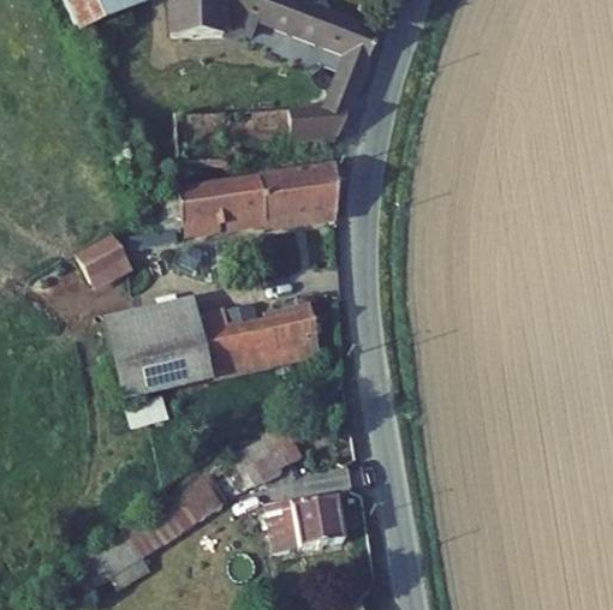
[(59,0),(75,36),(142,10),(137,0),(59,0)]
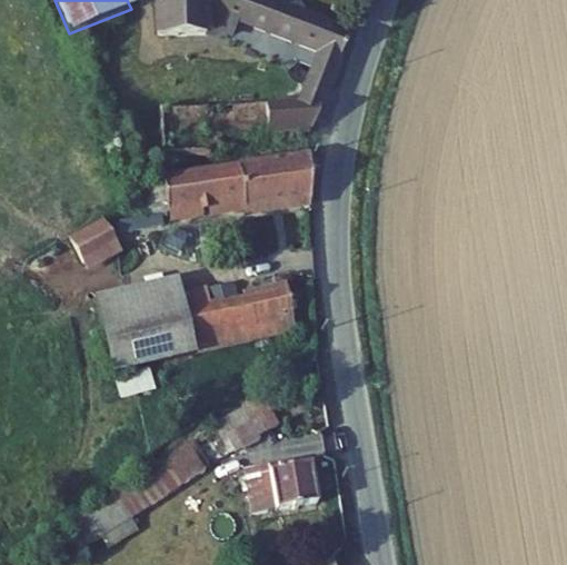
[(159,0),(159,30),(166,32),(237,35),(240,23),(316,49),(297,103),(219,101),(219,128),(315,131),(321,114),(330,114),(350,56),(351,21),(287,0),(159,0)]
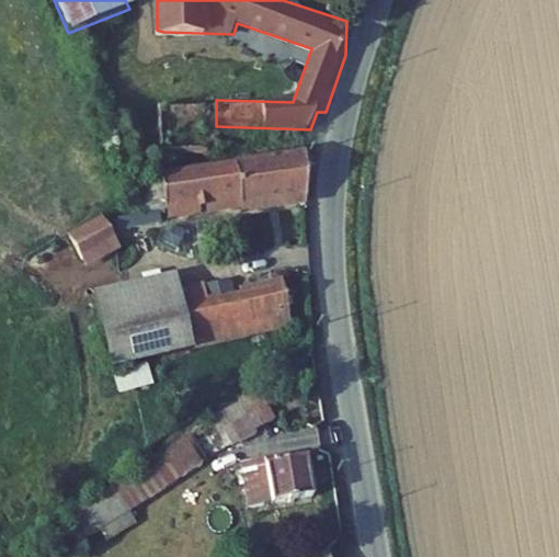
[(164,182),(174,223),(309,192),(309,146),(164,182)]
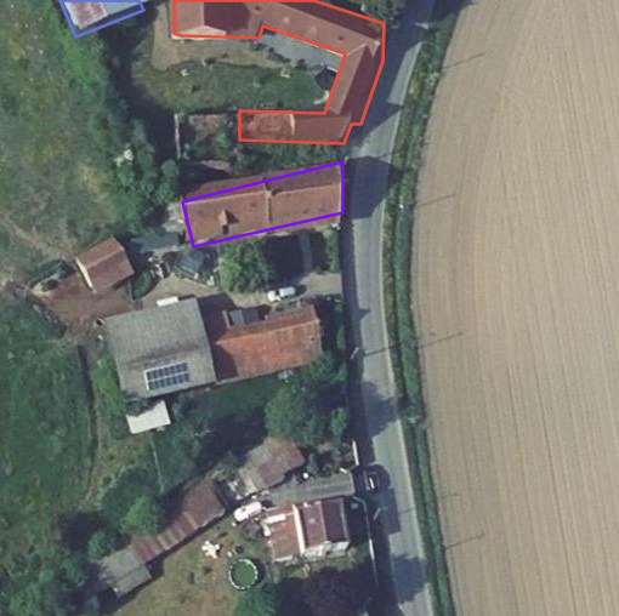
[(155,206),(166,254),(193,246),(182,201),(155,206)]
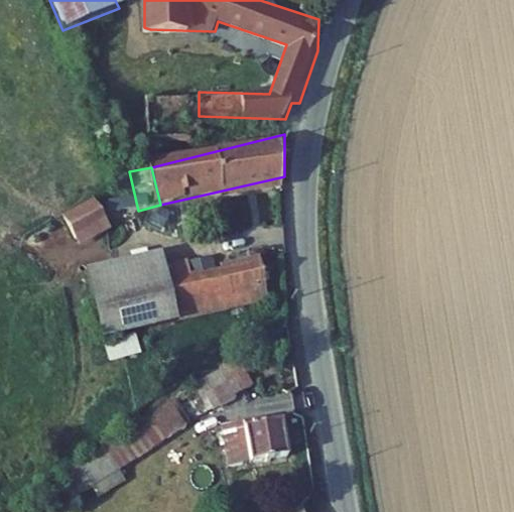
[(65,212),(82,244),(114,226),(97,195),(65,212)]
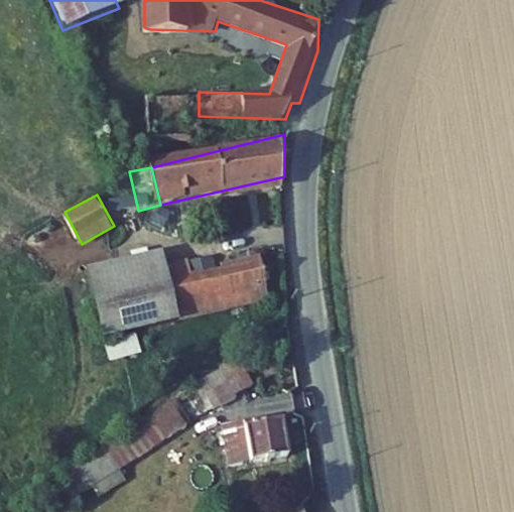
[(87,254),(101,327),(175,312),(167,269),(161,239),(87,254)]
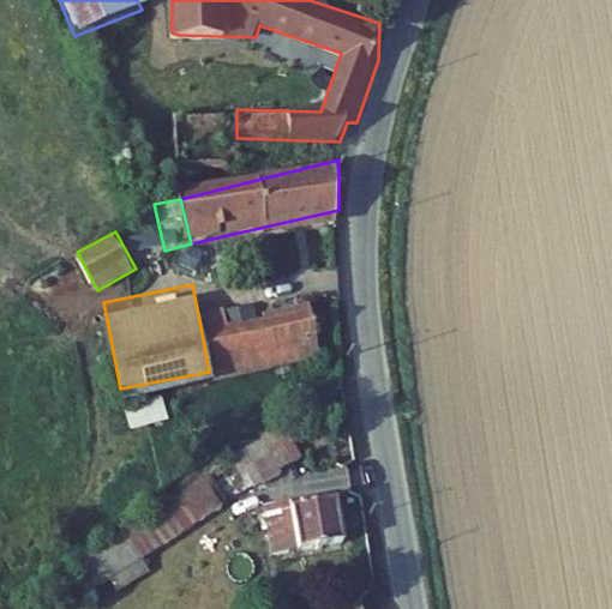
[(199,320),(209,372),(322,349),(313,302),(199,320)]
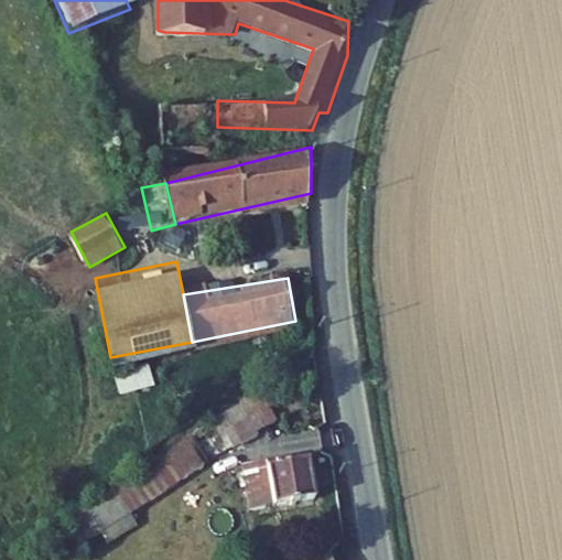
[(130,510),(213,463),(197,437),(64,513),(82,545),(105,531),(109,540),(138,524),(130,510)]
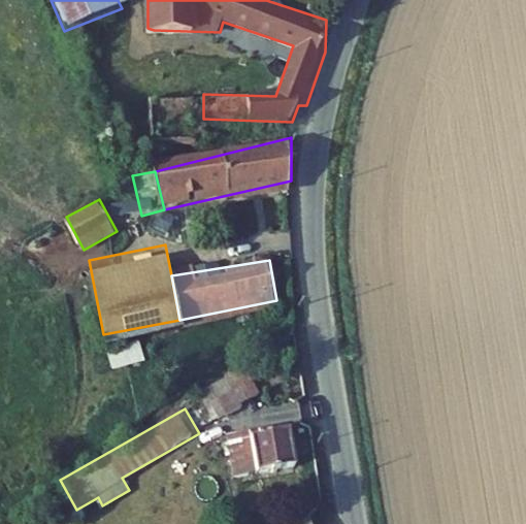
[(237,462),(238,467),(276,458),(268,423),(247,427),(245,423),(229,427),(234,453),(231,453),(233,463),(237,462)]
